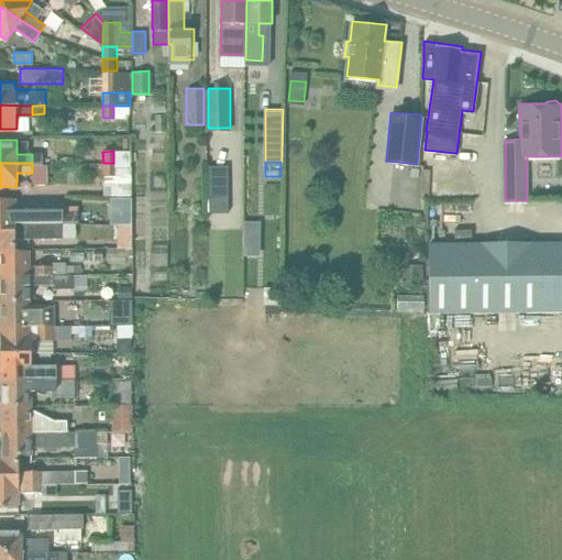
[(113,163),(103,163),(103,175),(114,175),(113,163)]
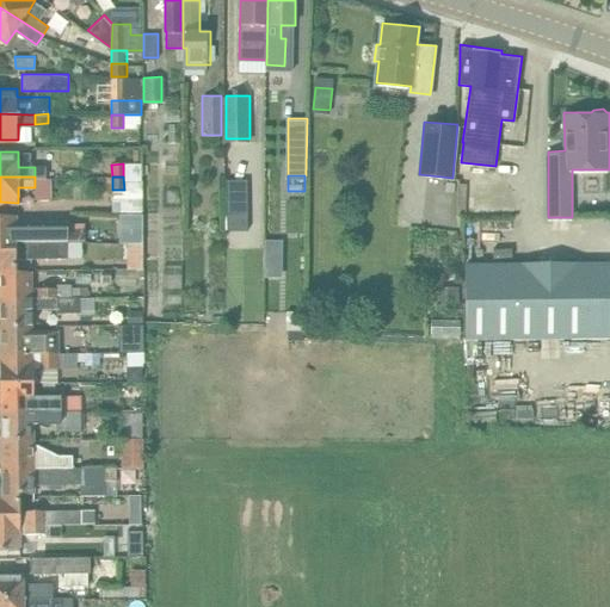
[(252,211),(252,177),(228,177),(229,211),(252,211)]
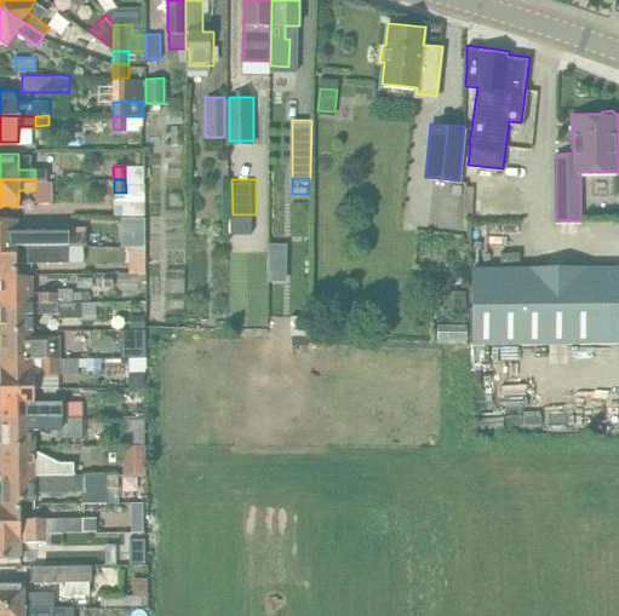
[(144,216),(124,216),(124,235),(144,235),(144,216)]
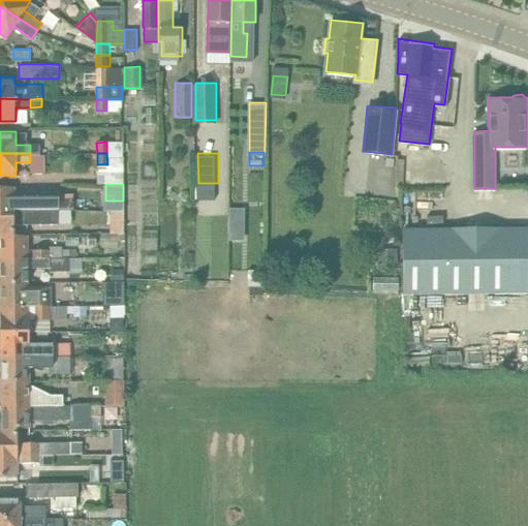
[(0,208),(35,208),(35,194),(13,194),(13,186),(0,185),(0,208)]
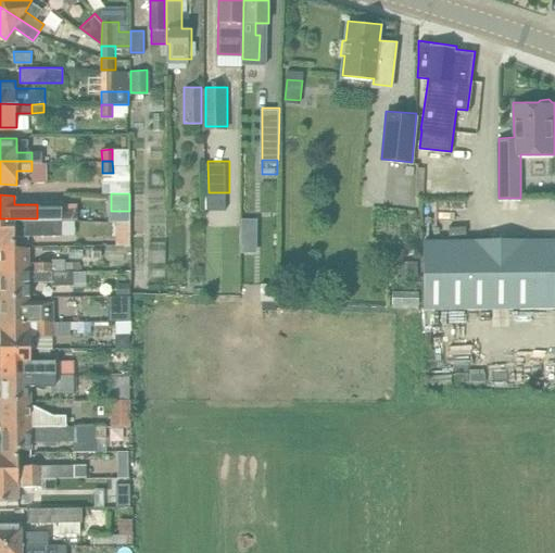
[(55,218),(37,218),(0,218),(0,241),(14,241),(14,235),(37,235),(37,230),(55,230),(55,218)]
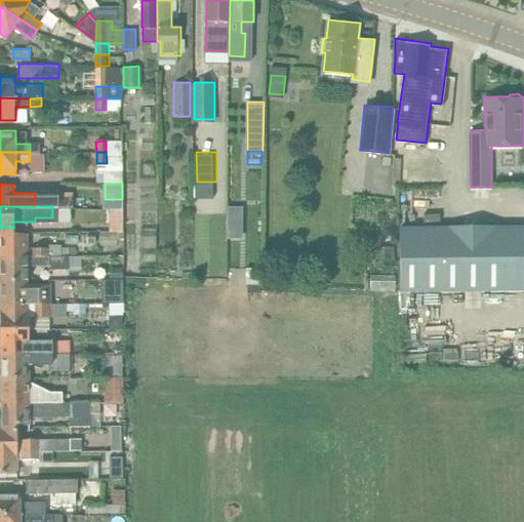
[(110,207),(111,228),(122,228),(122,206),(110,207)]
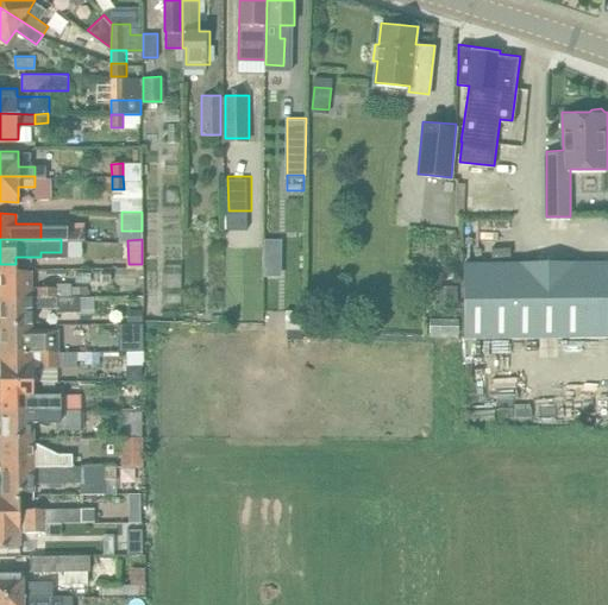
[(465,336),(607,335),(607,260),(465,262),(465,336)]
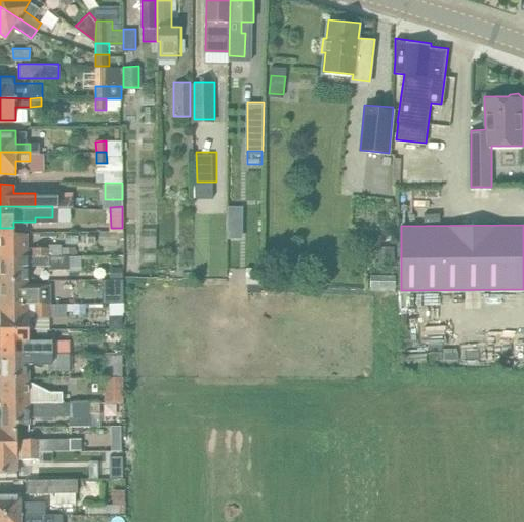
[(97,240),(119,240),(119,231),(97,231),(97,240)]
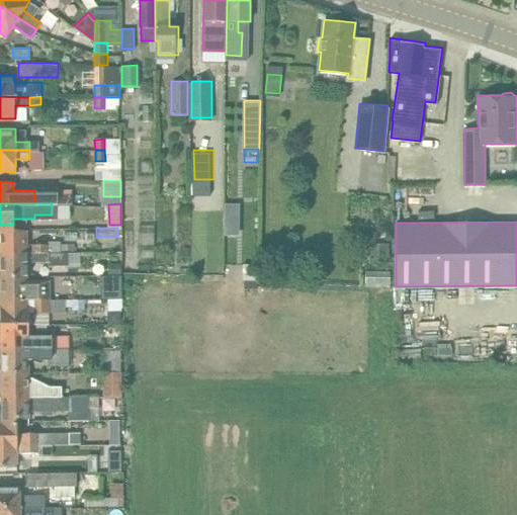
[(0,251),(49,251),(49,250),(61,250),(61,240),(49,240),(49,242),(27,243),(27,230),(0,229),(0,251)]
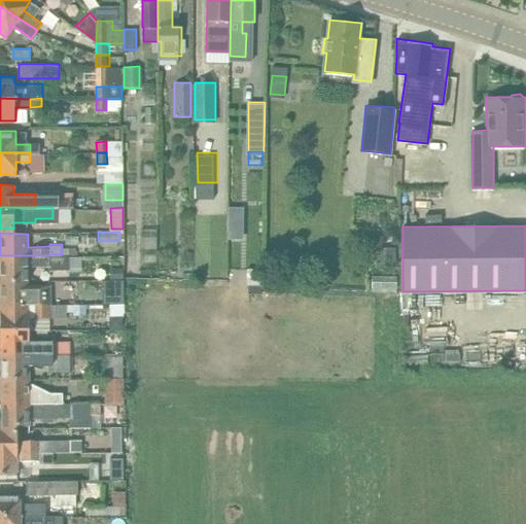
[(381,262),(396,260),(396,246),(381,246),(381,262)]
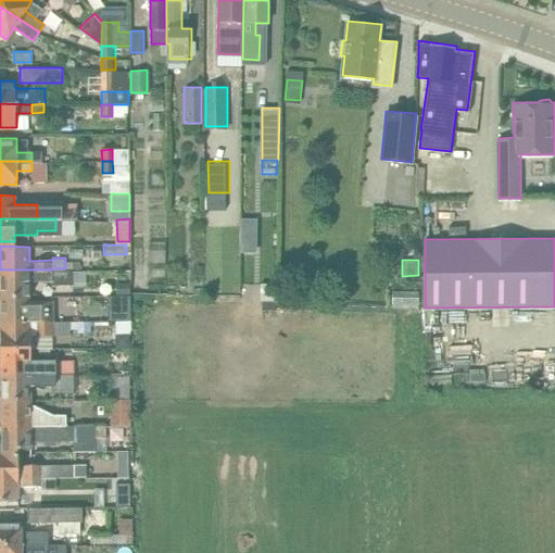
[(52,278),(52,269),(0,269),(0,294),(29,294),(29,278),(52,278)]
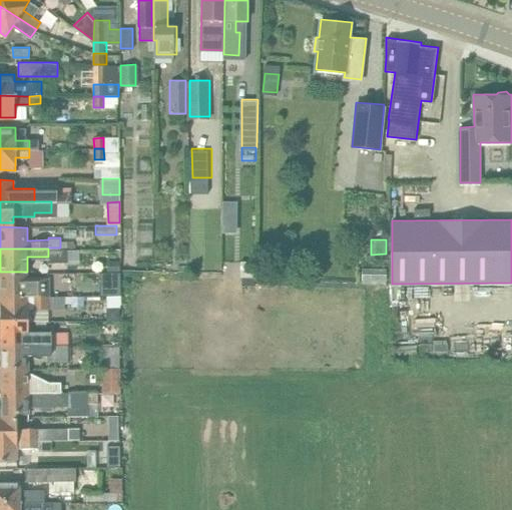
[(106,256),(106,268),(119,268),(118,256),(106,256)]
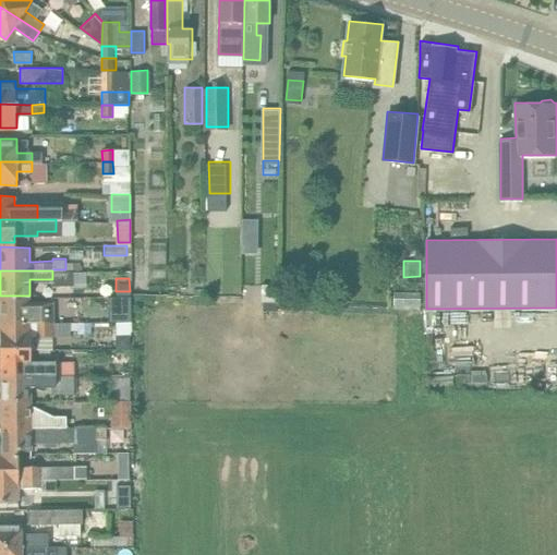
[(31,313),(29,296),(0,296),(0,311),(0,322),(53,322),(53,312),(31,313)]
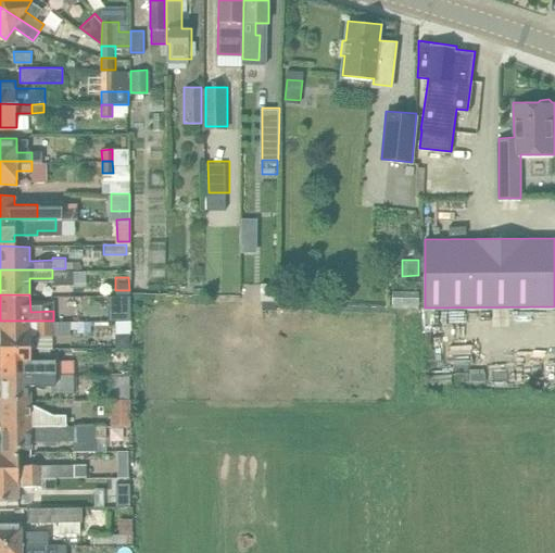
[(106,294),(106,310),(124,310),(124,294),(106,294)]
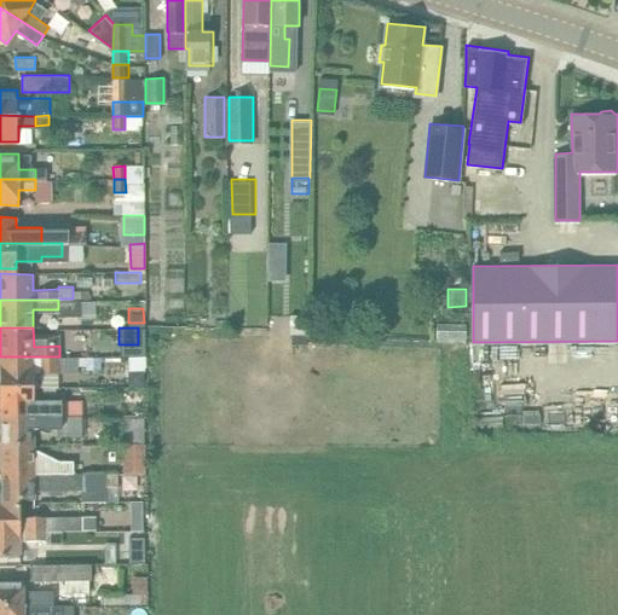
[(309,334),(293,334),(293,344),(309,344),(309,334)]
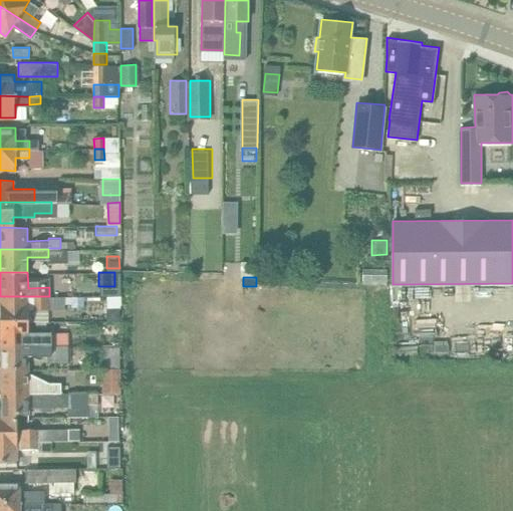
[(49,304),(49,307),(64,307),(64,295),(49,296),(49,304)]
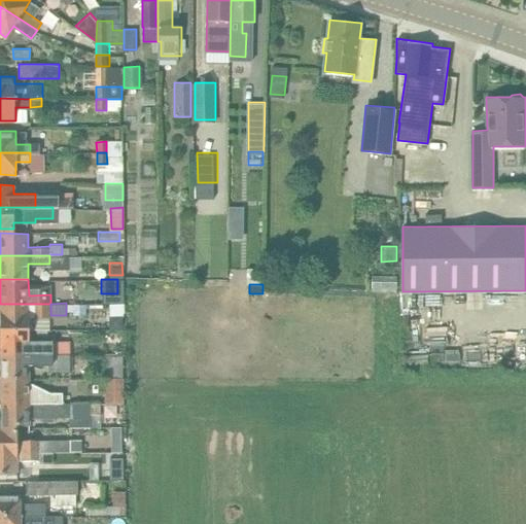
[(86,303),(74,303),(74,310),(74,313),(86,313),(86,303)]
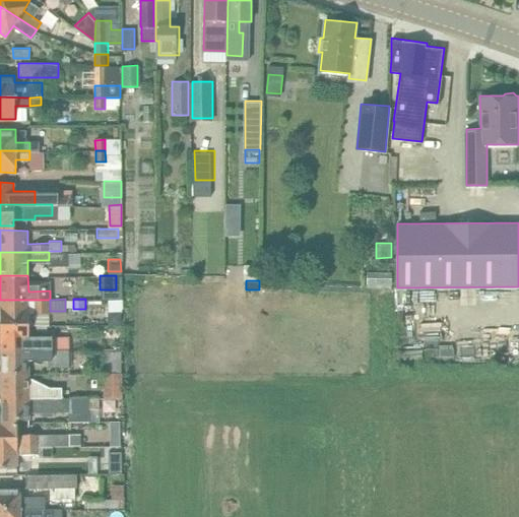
[(50,308),(50,300),(0,300),(0,324),(28,324),(28,308),(50,308)]
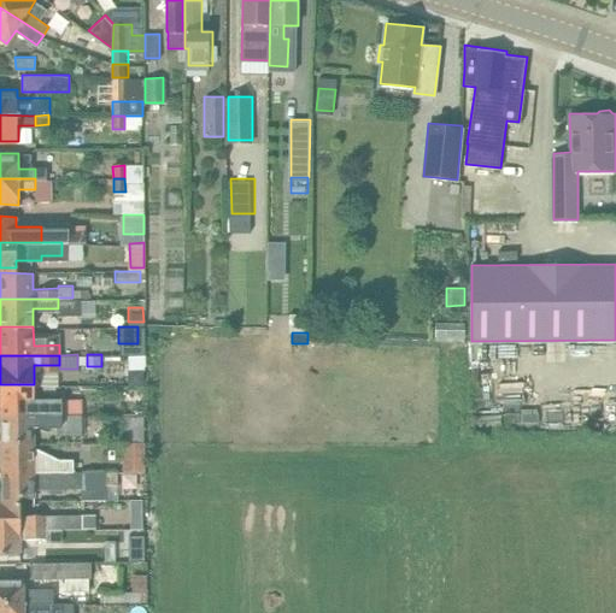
[(146,367),(130,367),(130,383),(146,383),(146,367)]
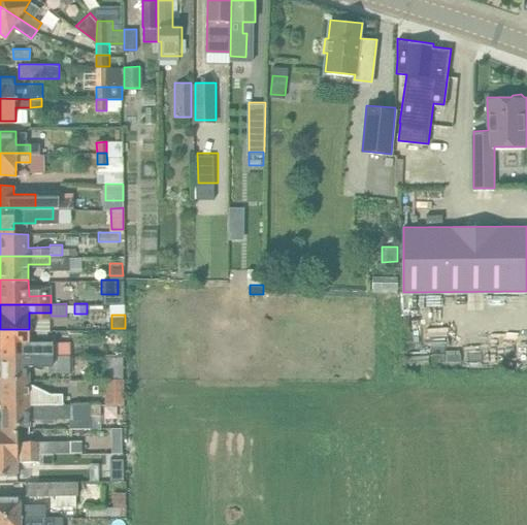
[(29,329),(0,329),(1,355),(52,354),(52,346),(29,346),(29,329)]
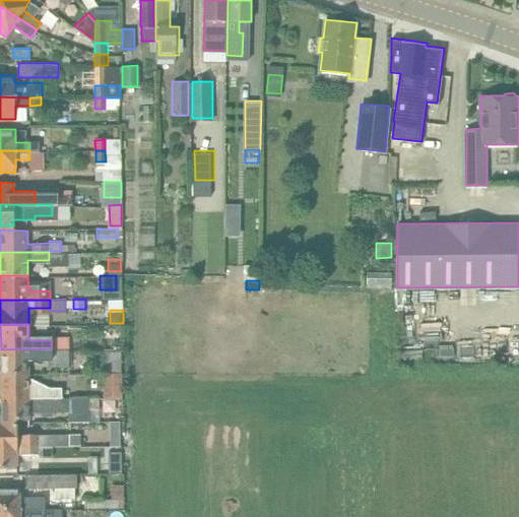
[(69,348),(51,348),(1,349),(1,376),(15,376),(15,370),(29,371),(29,358),(50,357),(50,361),(69,361),(69,348)]
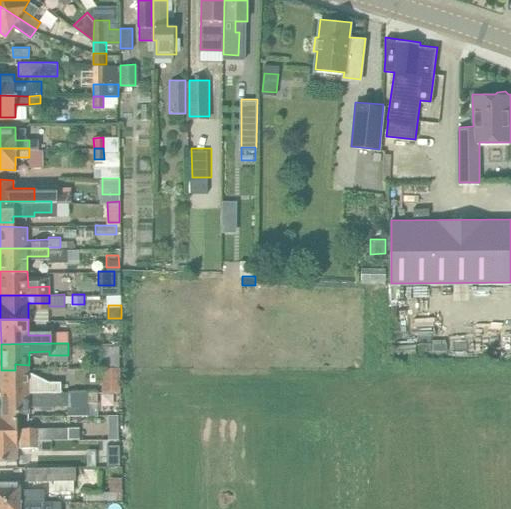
[(15,370),(1,370),(2,391),(61,390),(61,381),(50,381),(30,371),(29,371),(29,365),(15,364),(15,370)]
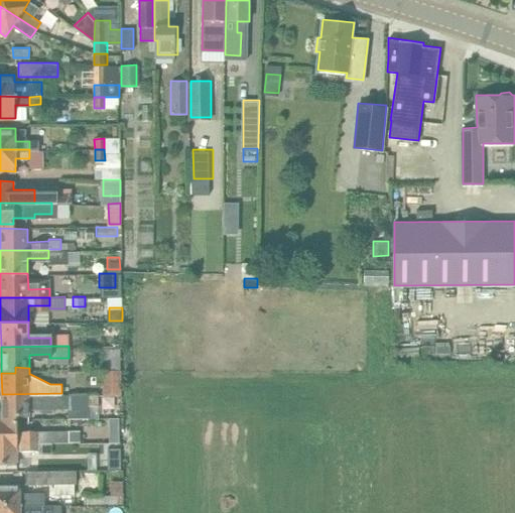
[(122,392),(121,369),(104,369),(104,393),(122,392)]
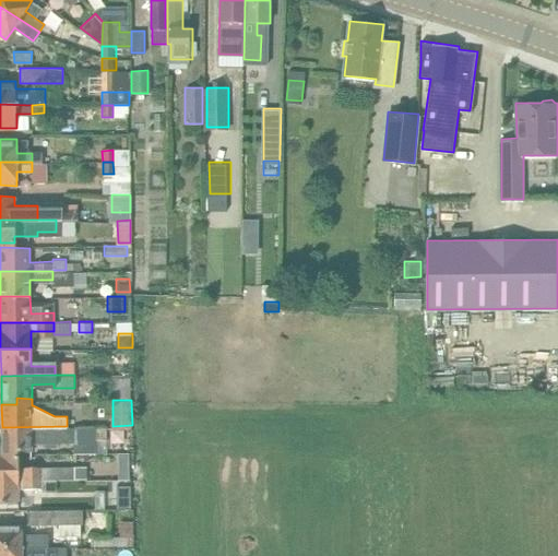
[(106,426),(67,426),(2,427),(2,450),(32,450),(32,442),(74,441),(74,438),(96,438),(106,438),(106,426)]
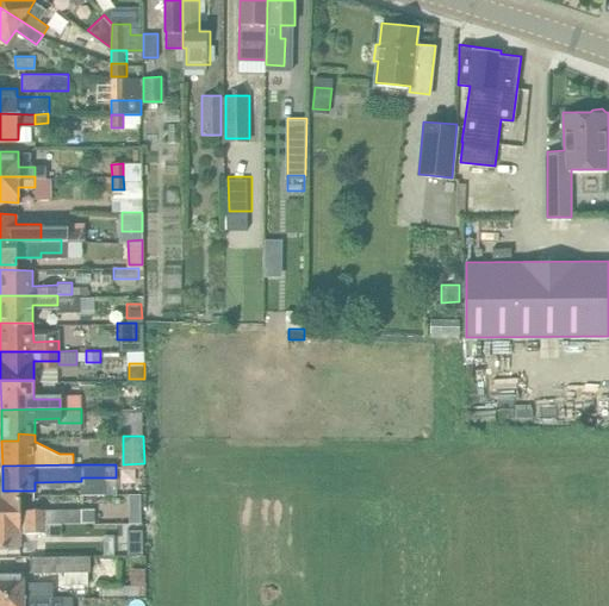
[(132,520),(144,520),(144,491),(132,491),(132,520)]
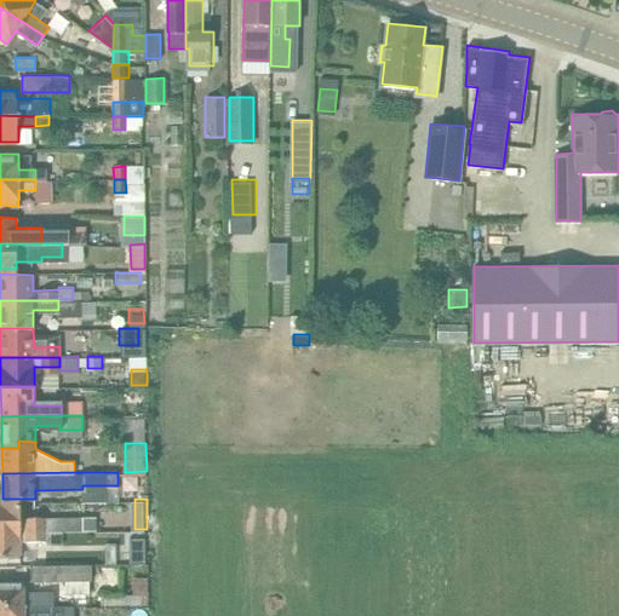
[(0,530),(46,530),(84,530),(84,516),(21,516),(21,505),(0,504),(0,530)]
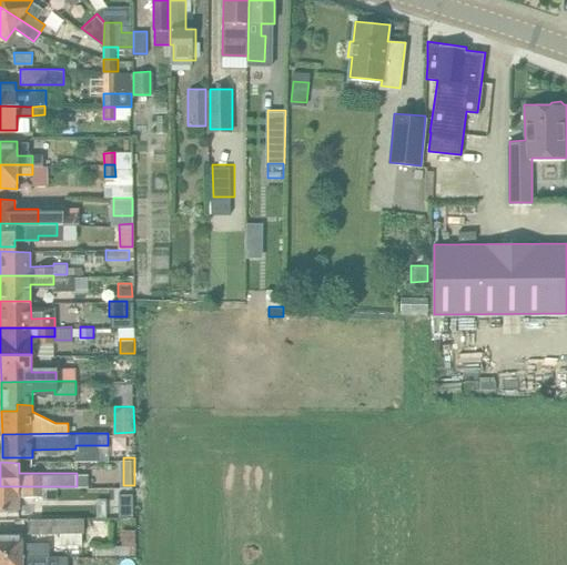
[(42,486),(0,486),(0,510),(19,510),(19,495),(42,495),(42,486)]
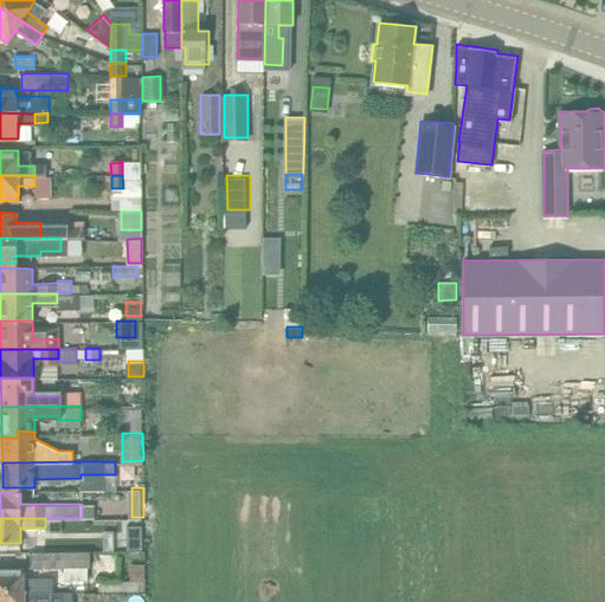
[(141,525),(127,525),(128,549),(142,548),(141,525)]
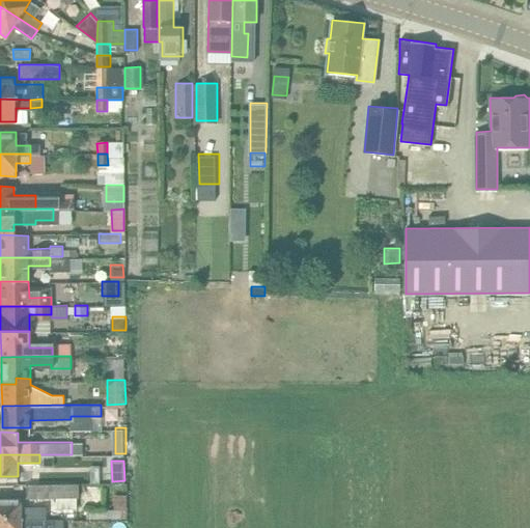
[(27,497),(79,497),(79,484),(27,484),(27,497)]
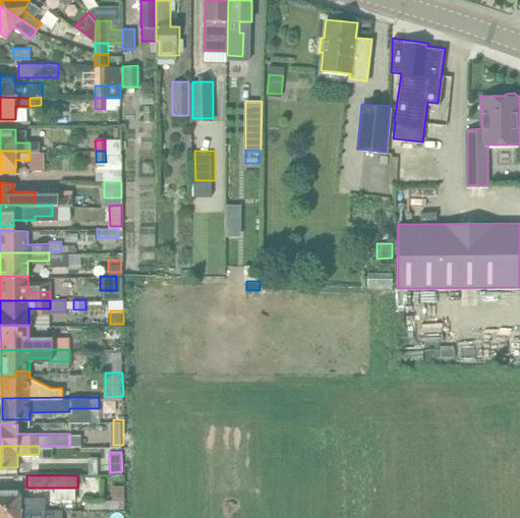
[(0,509),(46,510),(45,497),(20,497),(20,487),(0,487),(0,509)]
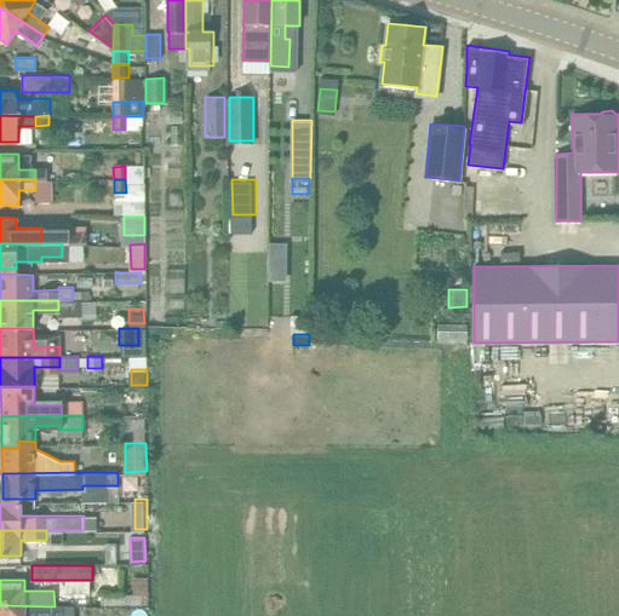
[(53,615),(55,606),(0,605),(0,615),(53,615)]
